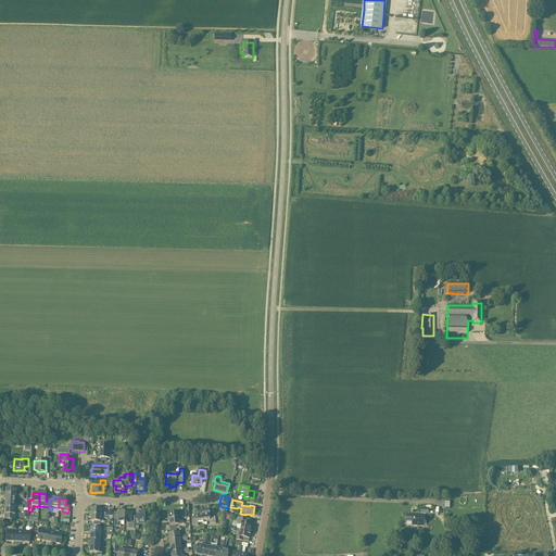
[(4,515),(7,515),(7,520),(14,520),(15,512),(28,512),(28,509),(24,509),(3,508),(3,512),(5,512),(4,515)]
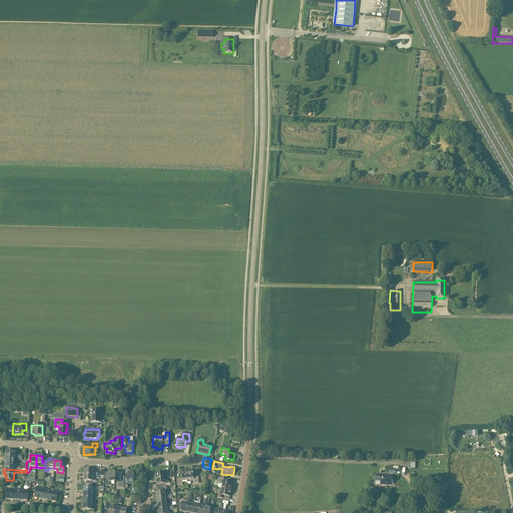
[(188,481),(193,480),(193,484),(198,483),(198,477),(193,478),(193,471),(187,472),(188,481)]
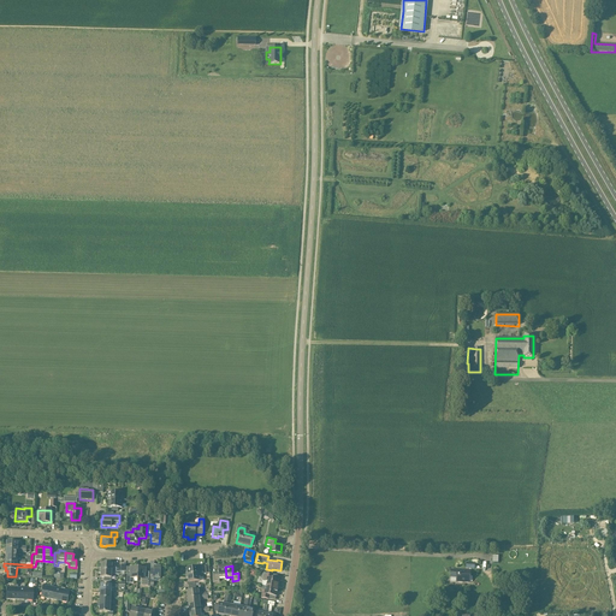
[(150,569),(150,580),(155,580),(155,579),(160,579),(161,567),(154,567),(154,569),(150,569)]
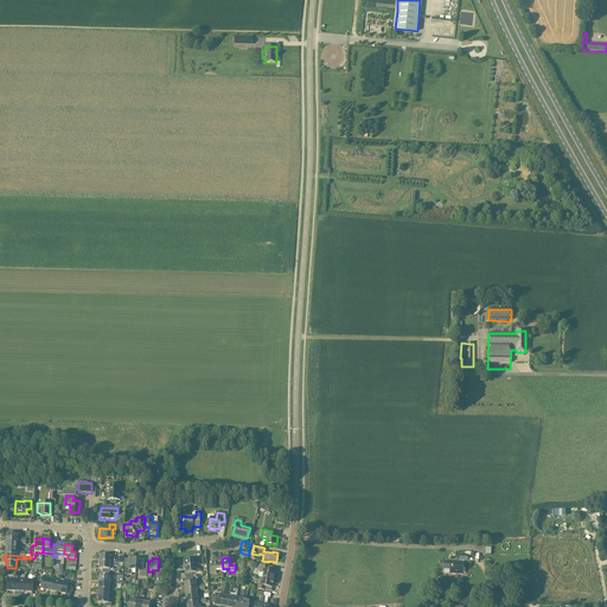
[(215,558),(215,564),(210,564),(210,575),(216,574),(216,569),(223,569),(222,558),(215,558)]
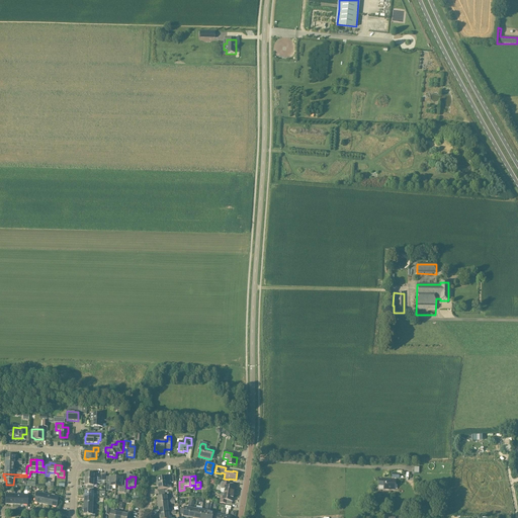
[(112,491),(112,487),(115,487),(116,478),(109,478),(109,484),(106,484),(106,491),(112,491)]
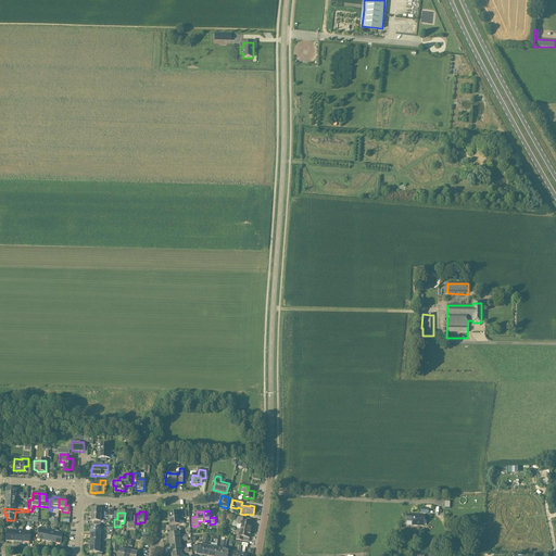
[(124,522),(128,523),(128,529),(134,529),(135,517),(131,517),(131,514),(125,513),(124,522)]
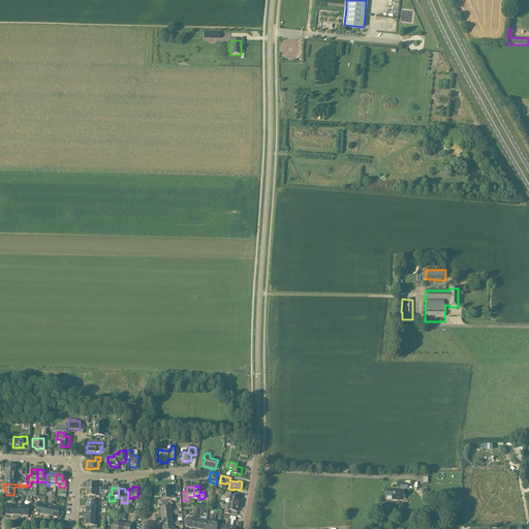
[(387,490),(386,497),(392,497),(392,500),(403,501),(404,491),(387,490)]
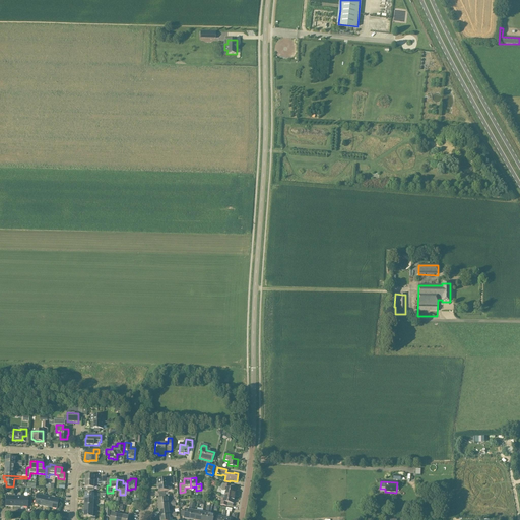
[(93,492),(93,489),(94,484),(95,484),(95,485),(102,485),(102,483),(102,482),(99,482),(83,482),(83,484),(85,484),(84,488),(87,488),(87,492),(93,492)]
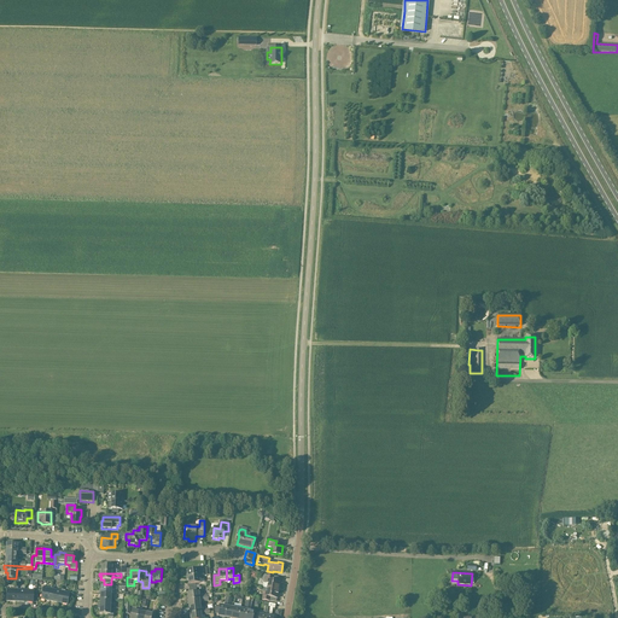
[(188,582),(188,584),(188,589),(196,588),(196,584),(199,583),(199,579),(200,578),(202,579),(204,579),(203,576),(186,578),(187,581),(188,582)]
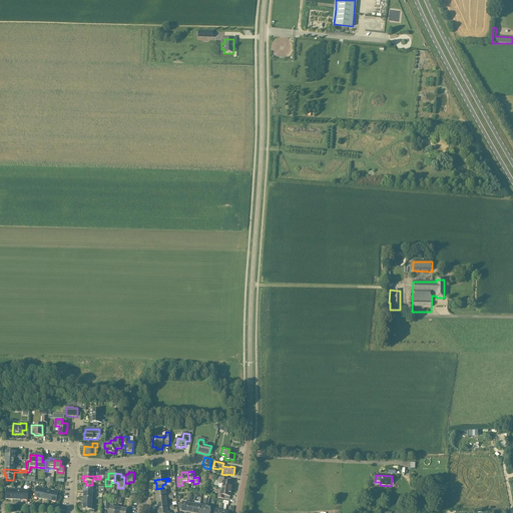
[(218,484),(220,484),(223,485),(222,489),(231,491),(232,484),(226,483),(227,479),(219,478),(218,479),(217,482),(218,484)]
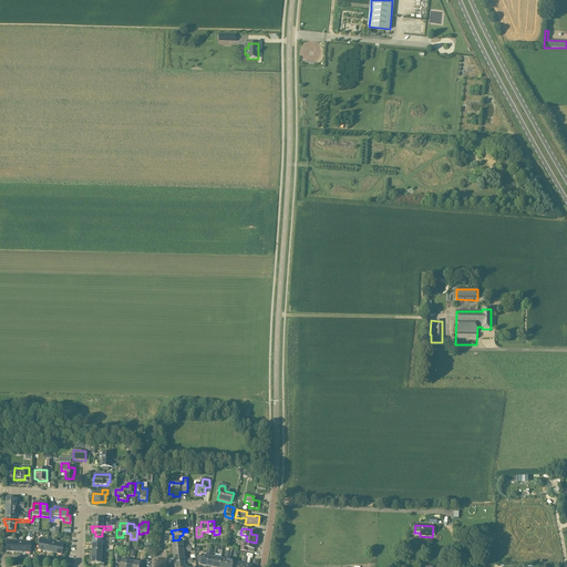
[(6,552),(14,553),(14,537),(13,537),(13,542),(7,542),(6,552)]
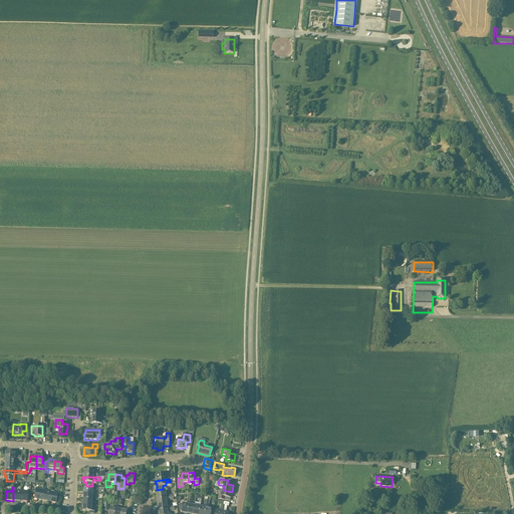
[(44,488),(43,491),(41,500),(49,502),(50,492),(45,491),(45,489),(44,488)]
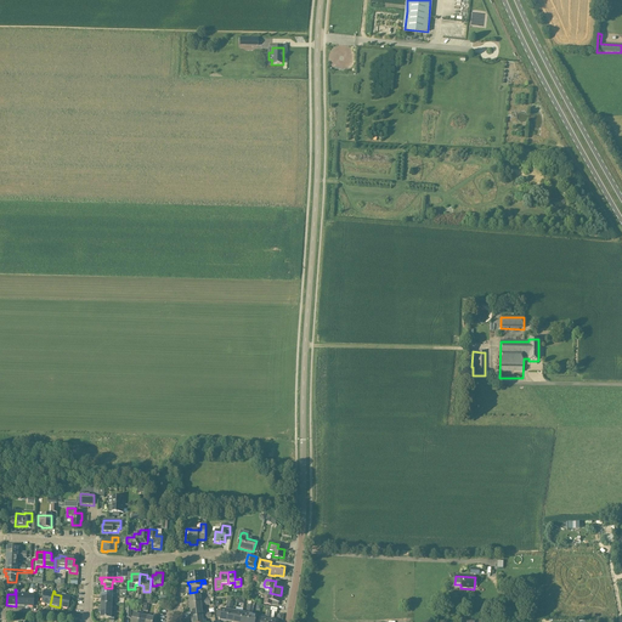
[(41,604),(50,605),(52,594),(44,592),(41,604)]
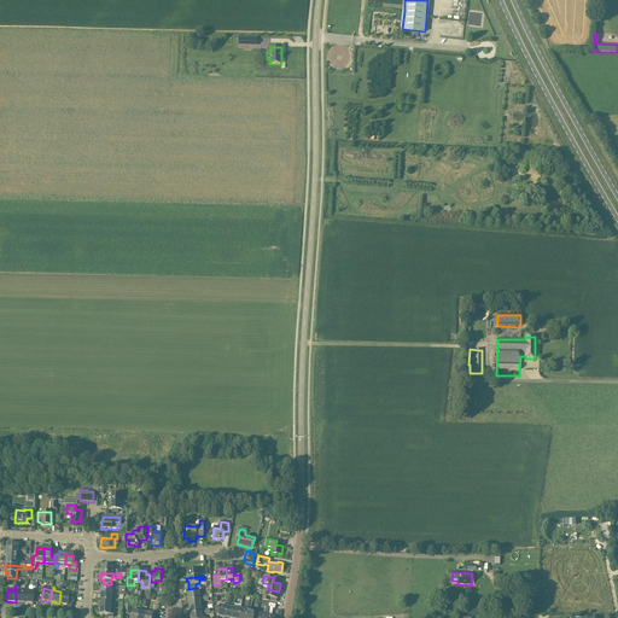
[(187,594),(188,598),(186,598),(186,601),(203,600),(209,599),(213,599),(211,595),(199,596),(198,593),(197,593),(196,588),(188,589),(190,594),(187,594)]
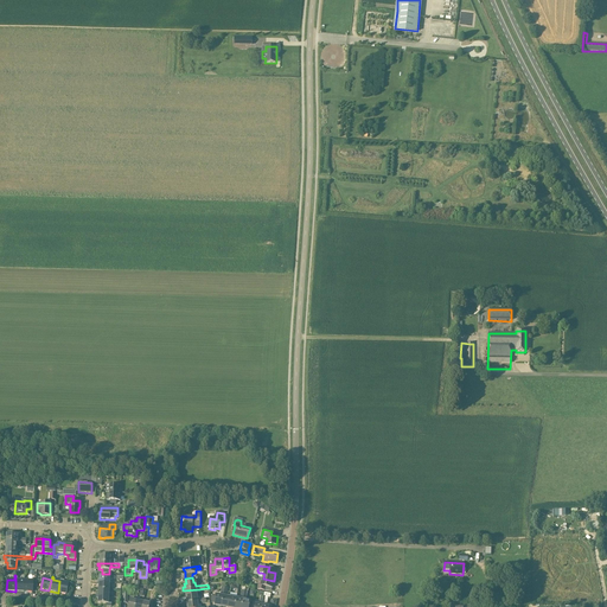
[(273,588),(274,581),(263,579),(262,582),(259,582),(257,589),(264,590),(266,587),(273,588)]
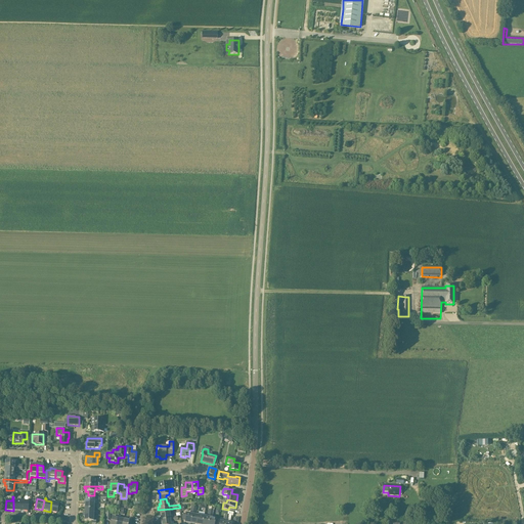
[(29,501),(22,500),(20,511),(29,511),(29,501)]
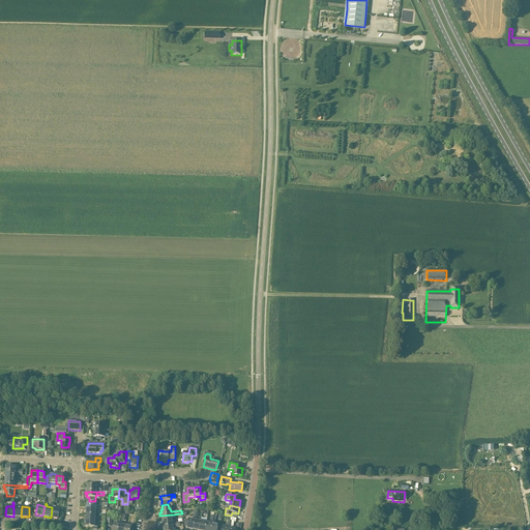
[(60,509),(52,507),(51,518),(58,519),(60,509)]
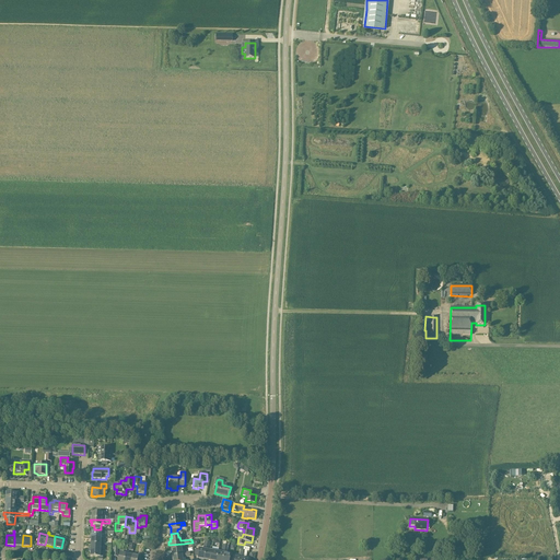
[(198,559),(201,559),(200,559),(203,559),(208,538),(205,538),(203,550),(199,549),(199,551),(195,550),(195,557),(198,558),(198,559)]
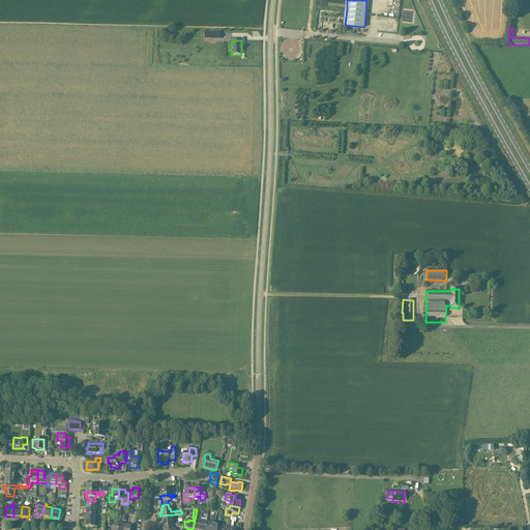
[(210,529),(213,517),(211,516),(209,523),(206,523),(204,529),(210,529)]
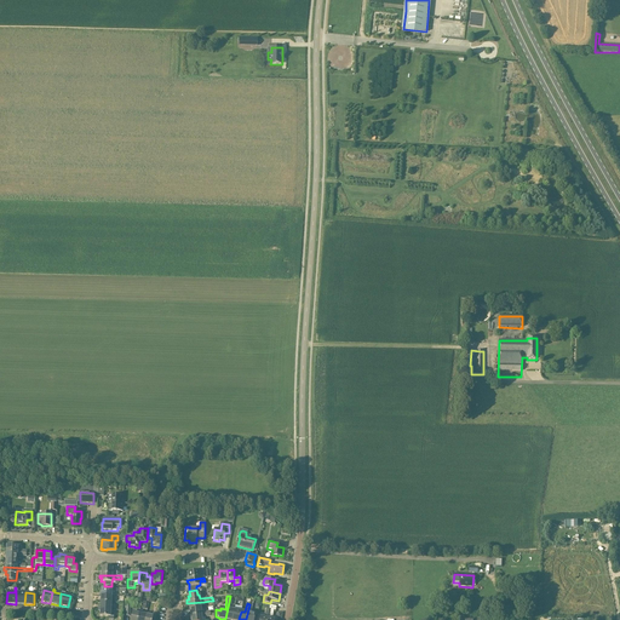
[(267,619),(270,606),(267,606),(264,618),(260,618),(259,619),(267,619)]
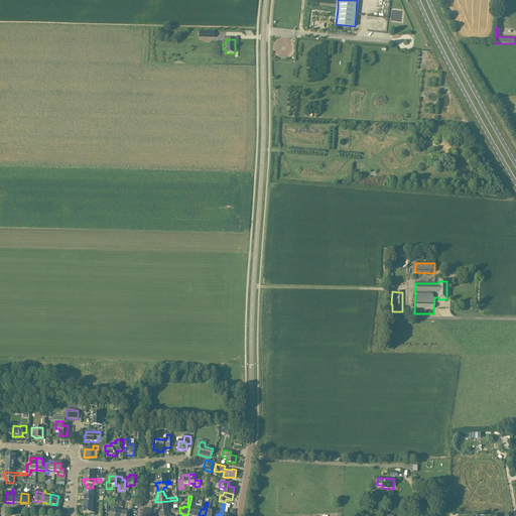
[(228,515),(229,515),(226,515),(226,513),(227,513),(228,508),(230,508),(230,505),(225,504),(222,515),(228,515)]
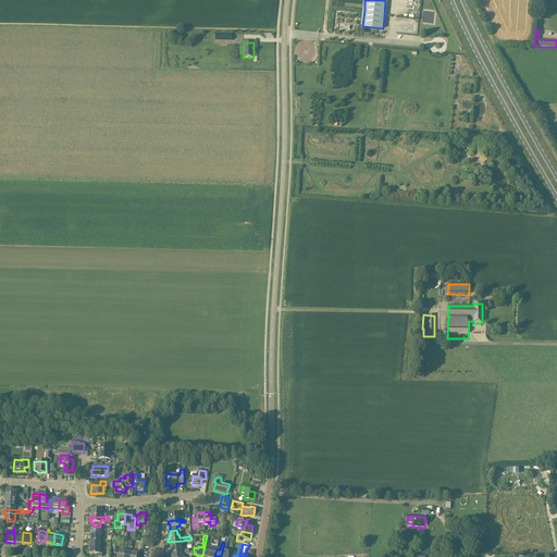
[(89,554),(98,554),(98,556),(100,556),(101,556),(102,555),(99,555),(100,548),(88,547),(88,549),(90,549),(89,554)]
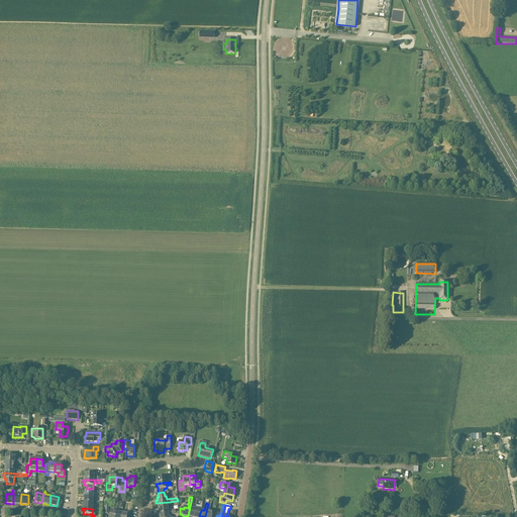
[(115,516),(117,509),(114,508),(114,511),(110,511),(108,516),(115,516)]
